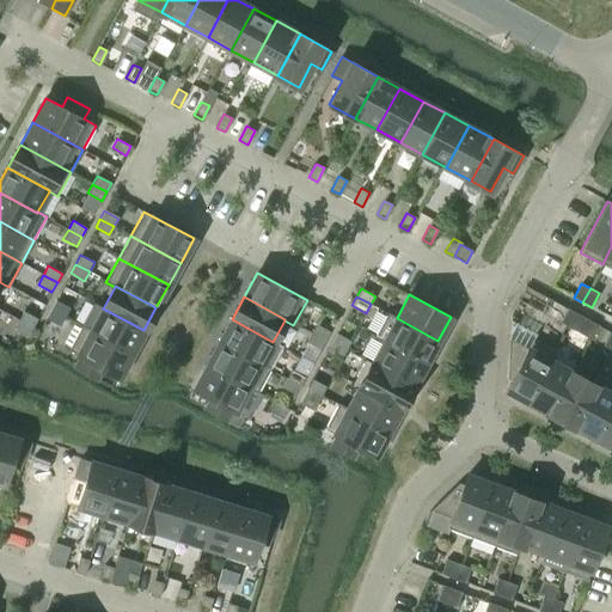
[(55,300),(50,310),(65,317),(69,308),(55,300)]
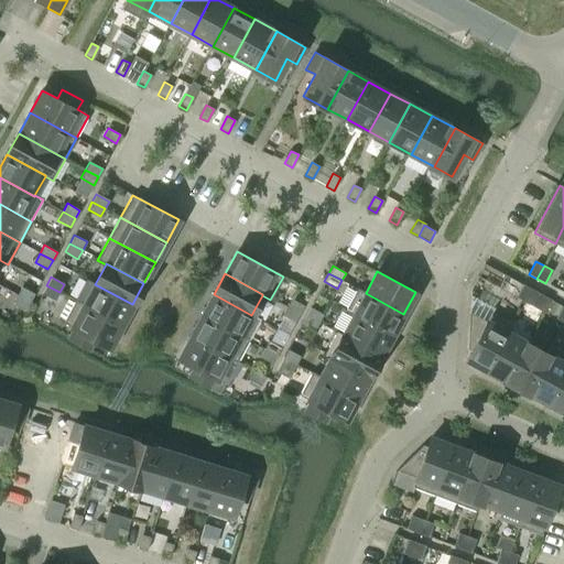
[(86,280),(75,301),(121,325),(132,304),(95,284),(86,280)]
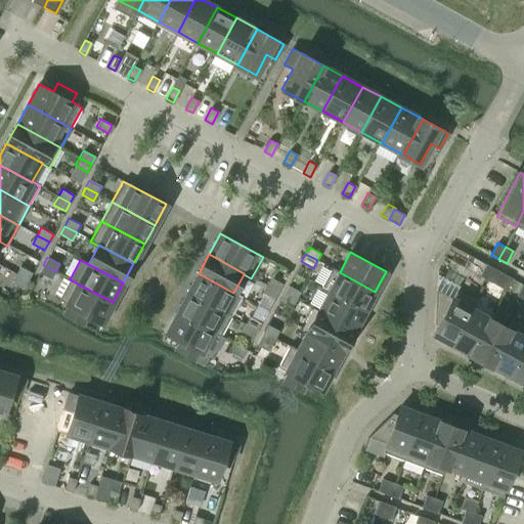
[(487,280),(493,268),(486,264),(479,276),(487,280)]
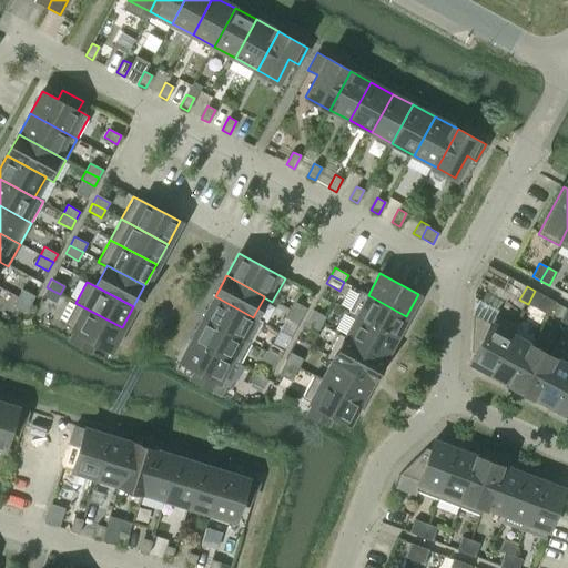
[(60,294),(47,287),(42,295),(56,303),(60,294)]
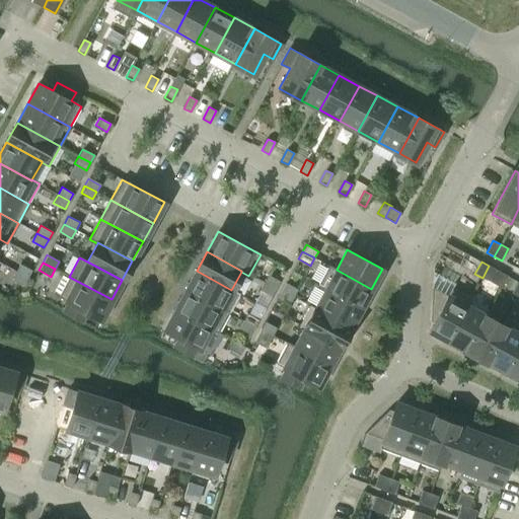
[(15,272),(27,278),(31,271),(19,264),(15,272)]
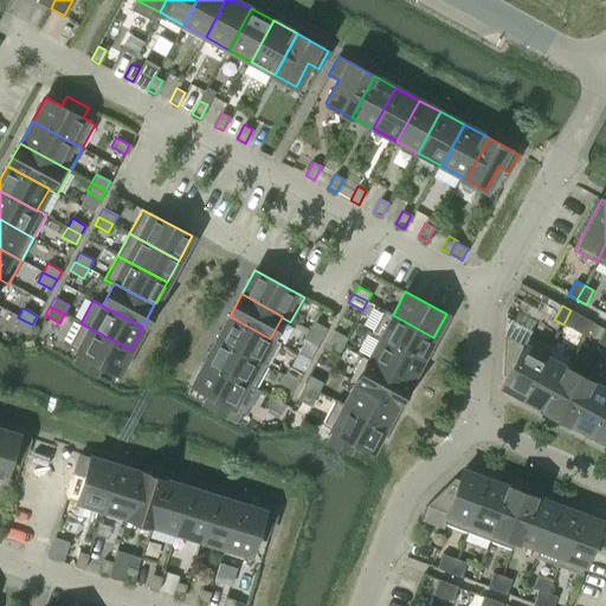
[(393,315),(384,309),(371,334),(384,341),(385,340),(421,360),(433,337),(393,315)]
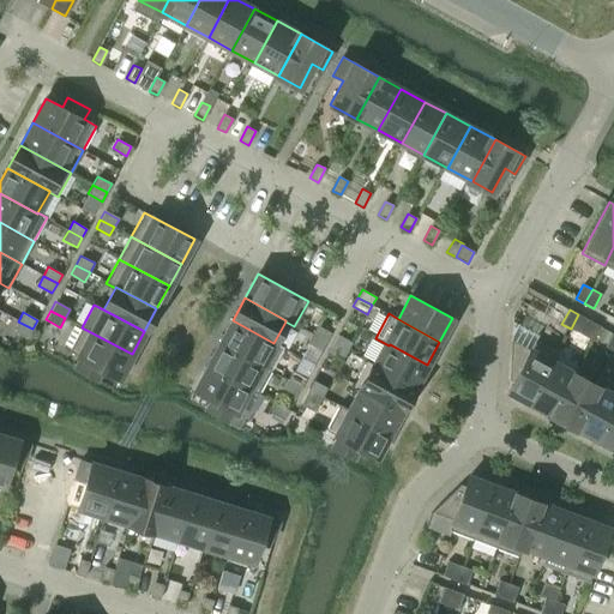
[(578,314),(571,329),(593,339),(600,326),(578,314)]
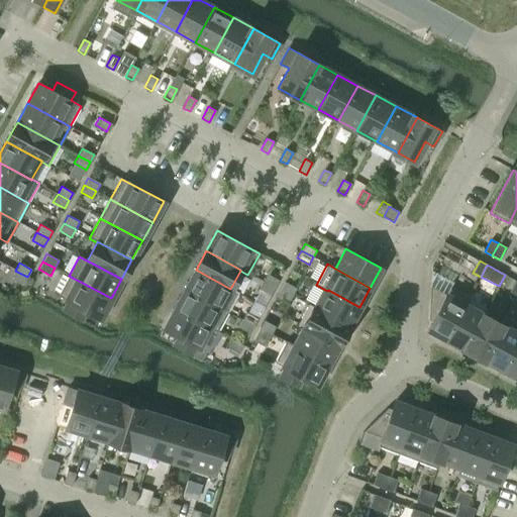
[(196,270),(185,289),(220,308),(220,307),(230,289),(196,270)]
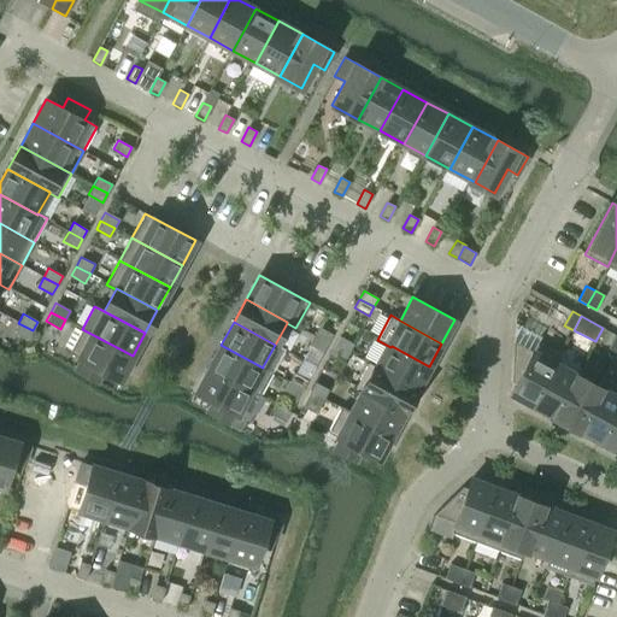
[(33,330),(18,323),(13,333),(28,340),(33,330)]
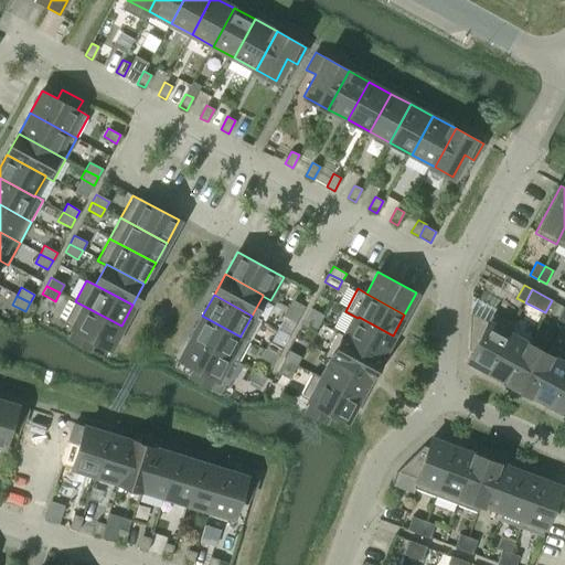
[(291,299),(287,308),(300,315),(305,306),(291,299)]
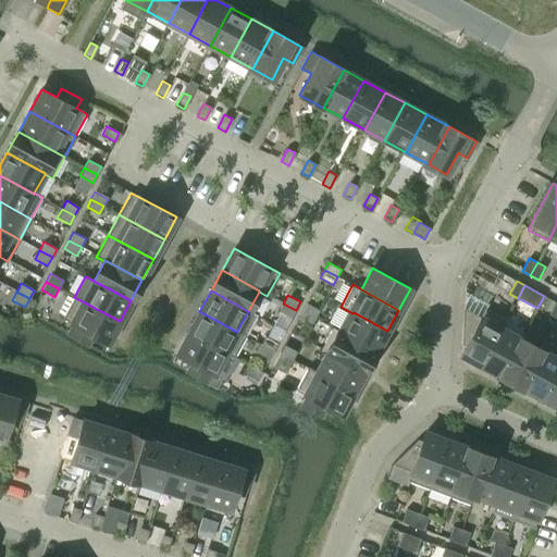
[(120,321),(74,297),(62,319),(73,324),(69,334),(87,344),(93,335),(108,343),(120,321)]
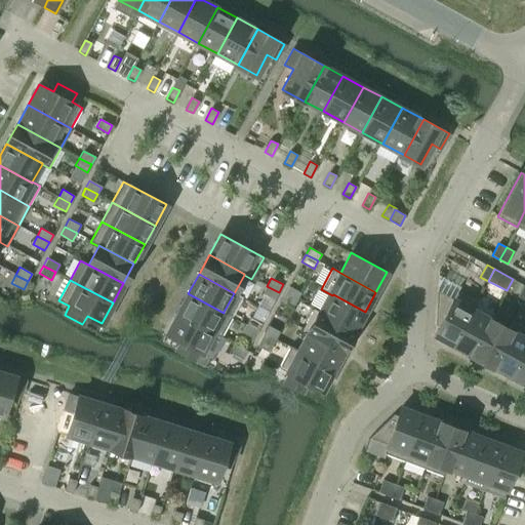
[(279,292),(267,286),(263,293),(275,300),(279,292)]
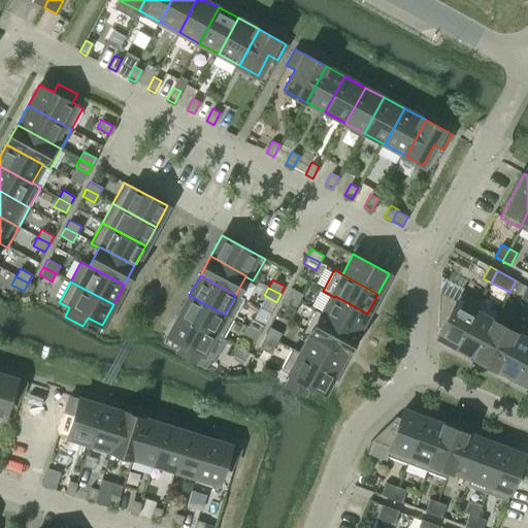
[(291,288),(287,295),(298,301),(302,294),(291,288)]
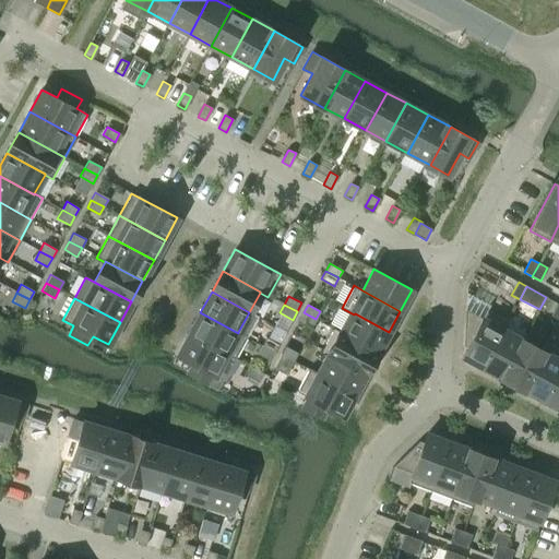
[(503,329),(504,330),(509,322),(487,310),(483,318),(465,309),(463,345),(466,347),(462,356),(483,367),(503,329)]
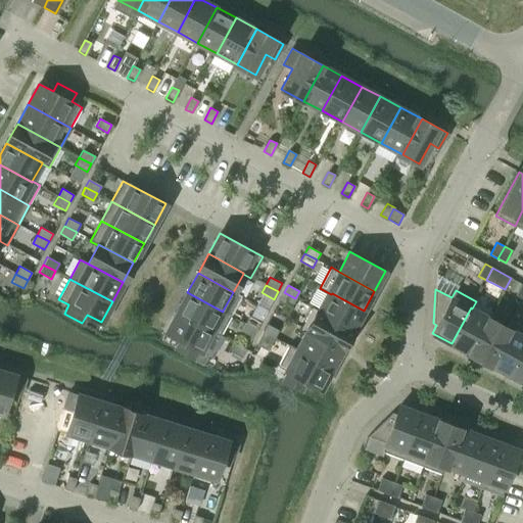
[(223,312),(187,292),(177,312),(211,331),(211,332),(219,336),(231,315),(223,311),(223,312)]
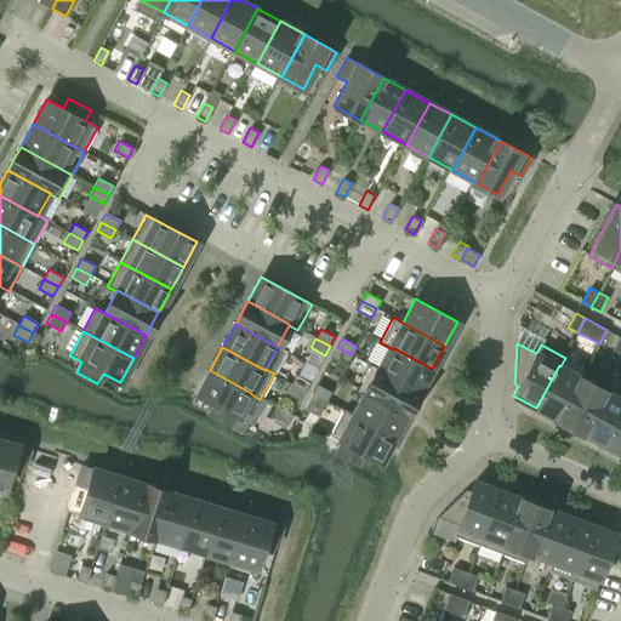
[(351,354),(337,347),(332,355),(346,363),(351,354)]
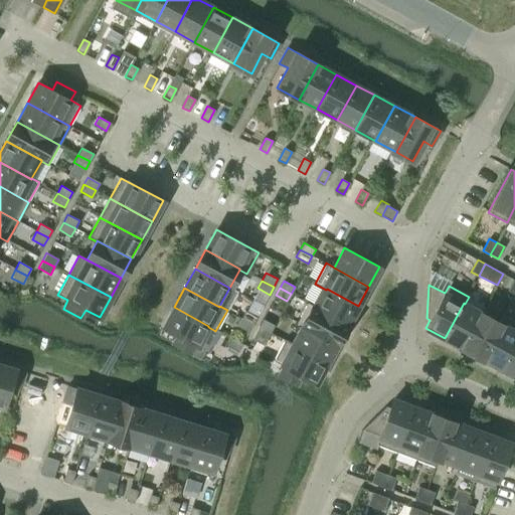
[(327,289),(326,290),(316,308),(347,325),(358,306),(327,289)]
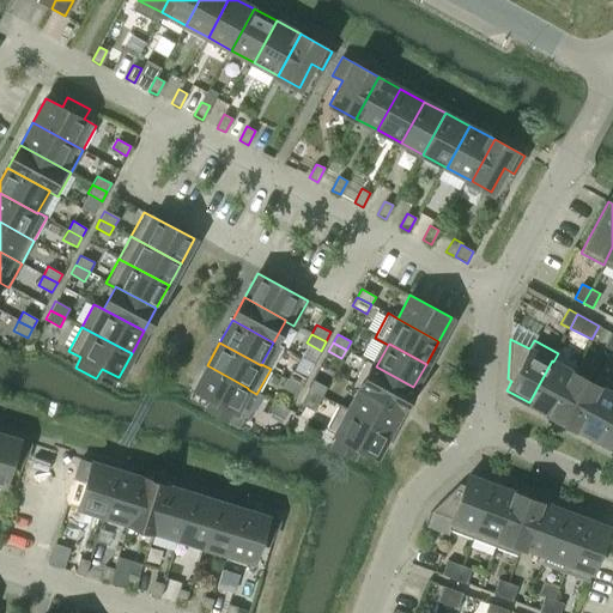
[(574,372),(553,362),(552,360),(529,402),(551,414),(574,372)]
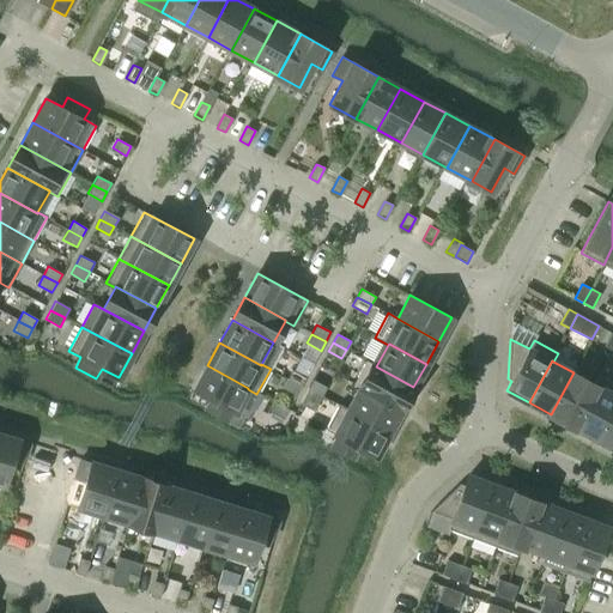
[(248,388),(207,365),(194,389),(211,399),(205,408),(226,420),(232,411),(235,412),(248,389),(248,388)]
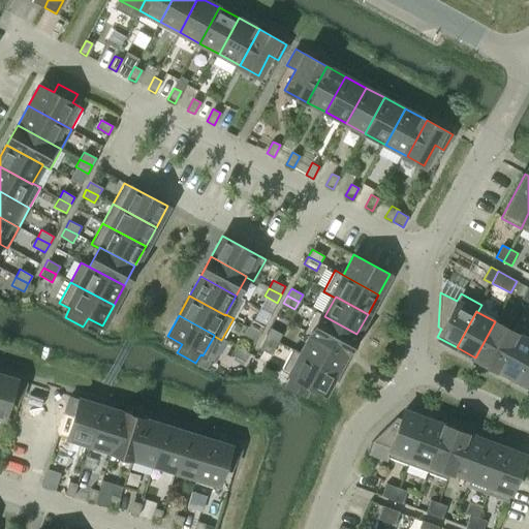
[(356,334),(324,316),(313,336),(346,353),(356,334)]
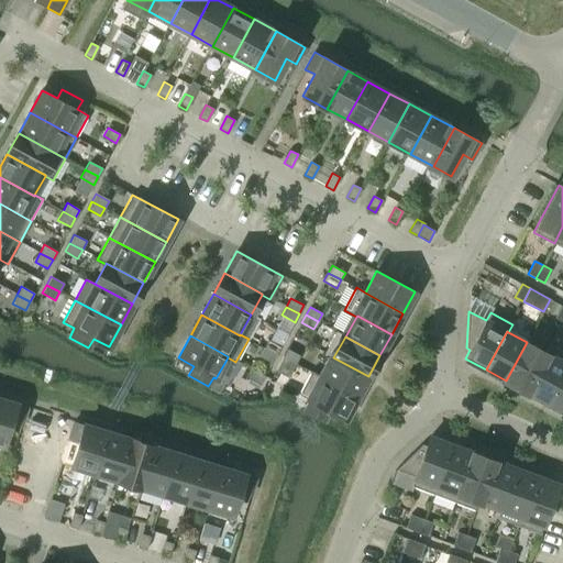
[(264,349),(276,355),(280,346),(268,340),(264,349)]
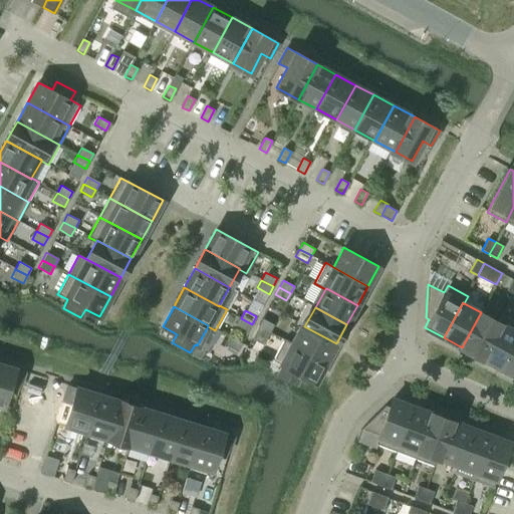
[(481,312),(462,347),(480,357),(499,322),(498,321),(481,312)]
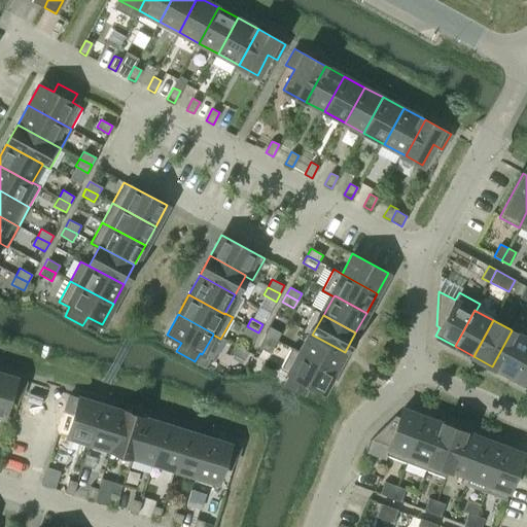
[(512,330),(492,366),(511,376),(526,345),(526,328),(515,322),(511,329),(512,330)]
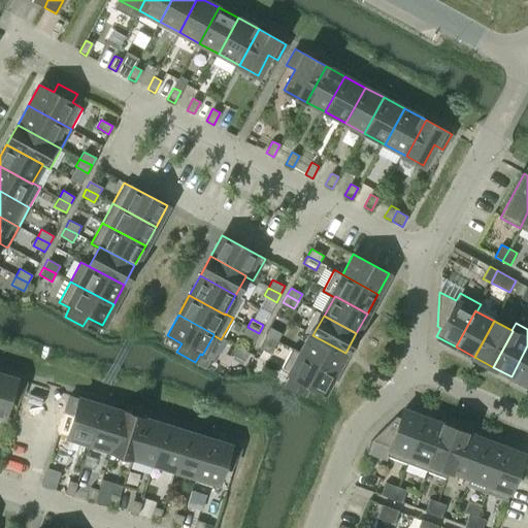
[(259,333),(248,327),(243,334),(255,340),(259,333)]
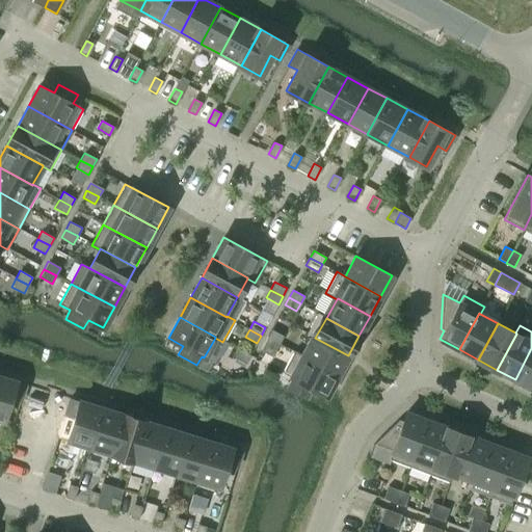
[(271,329),(267,337),(280,343),(283,337),(271,329)]
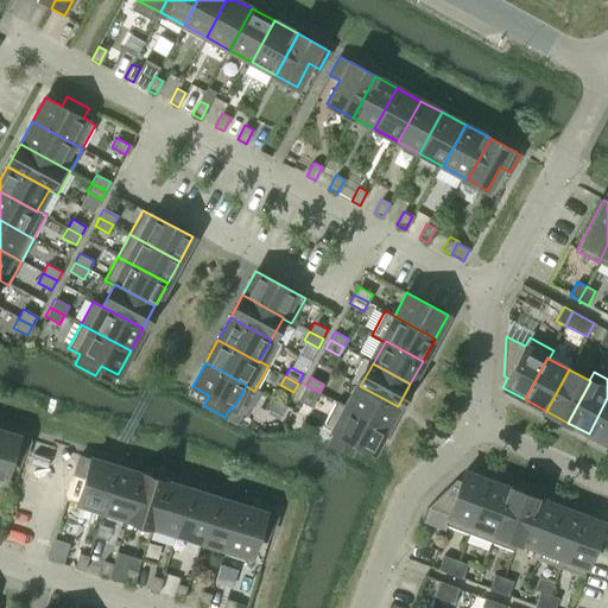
[(320,392),(305,385),(297,400),(311,407),(320,392)]
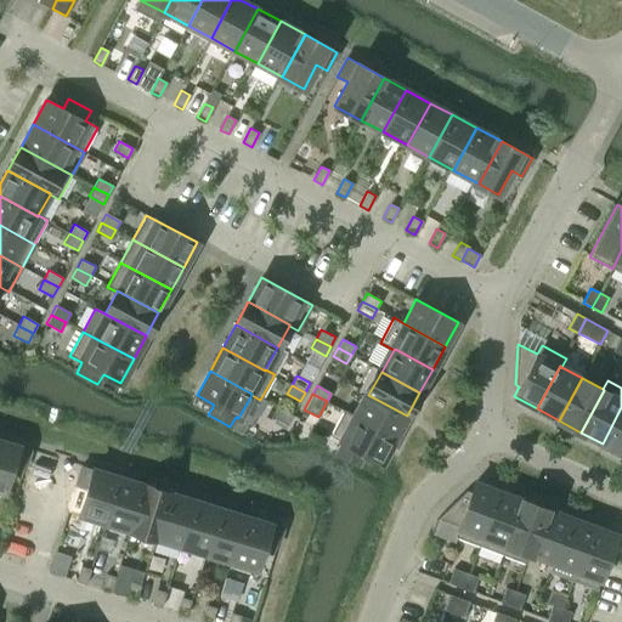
[(368,395),(356,416),(356,417),(395,439),(407,416),(368,395)]
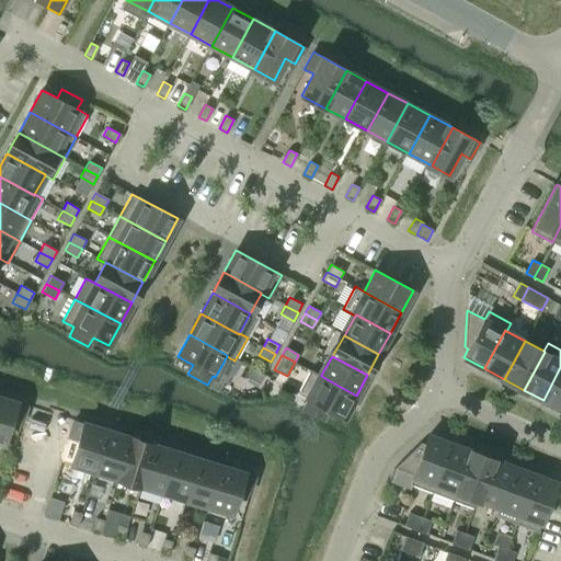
[(560,367),(544,400),(560,410),(560,367)]
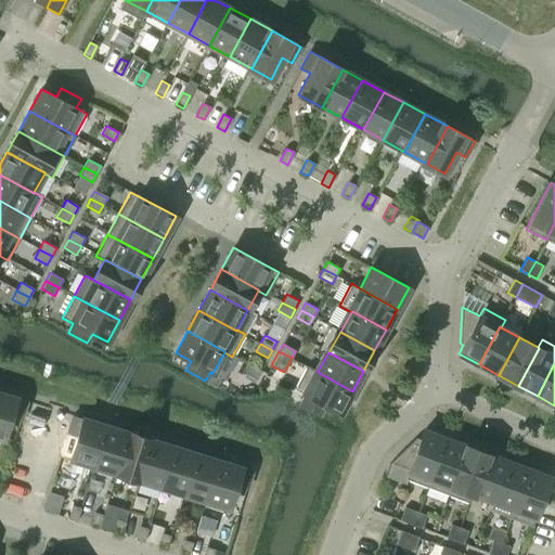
[(244,372),(257,379),(261,371),(248,364),(244,372)]
